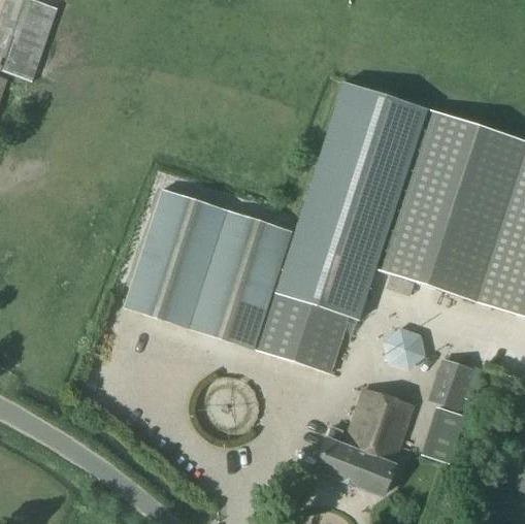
[(57,6),(39,0),(5,0),(0,15),(0,68),(32,79),(57,6)]
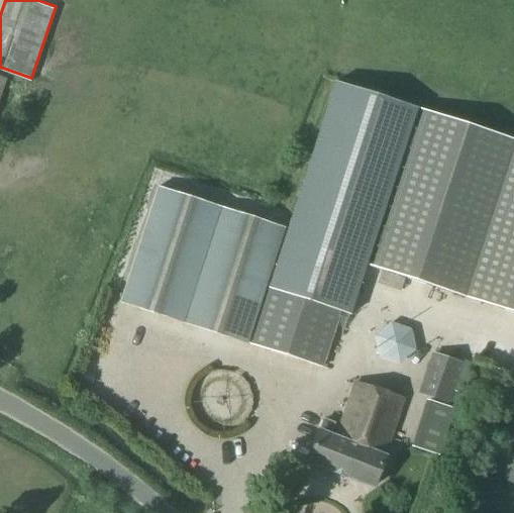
[(0,103),(9,76),(0,73),(0,103)]
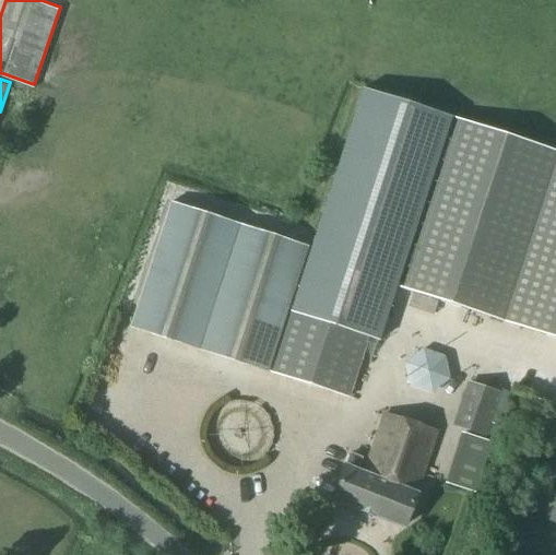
[(293,308),(341,323),(321,385),(362,398),(398,283),(452,114),(415,102),(417,96),(403,92),(401,97),(364,85),(293,308)]
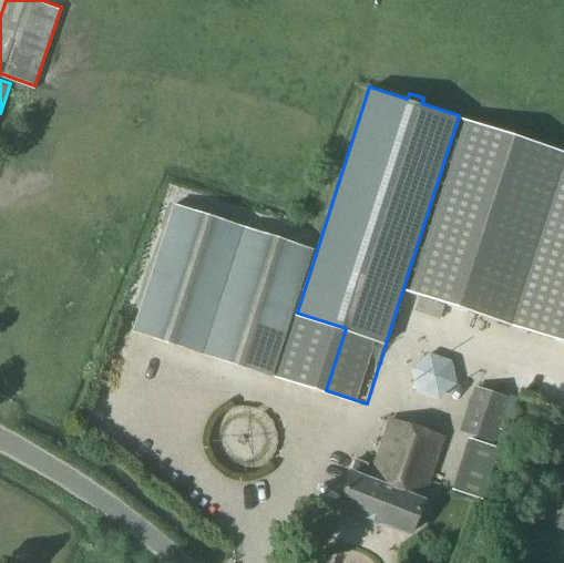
[(563,149),(459,115),(403,287),(563,338),(563,149)]
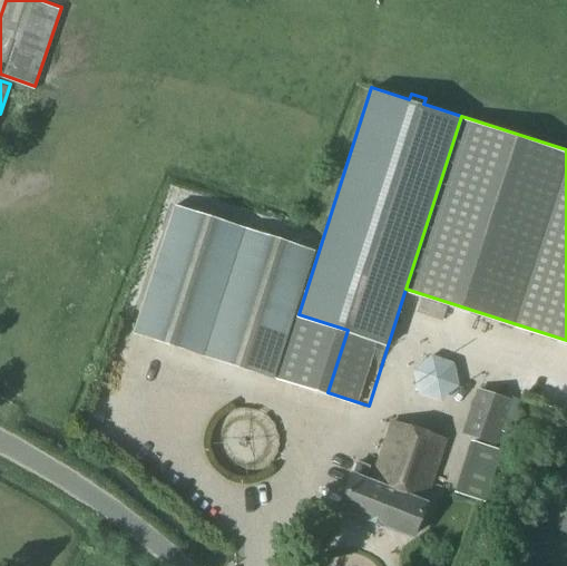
[(315,249),(176,203),(135,331),(274,376),(315,249)]
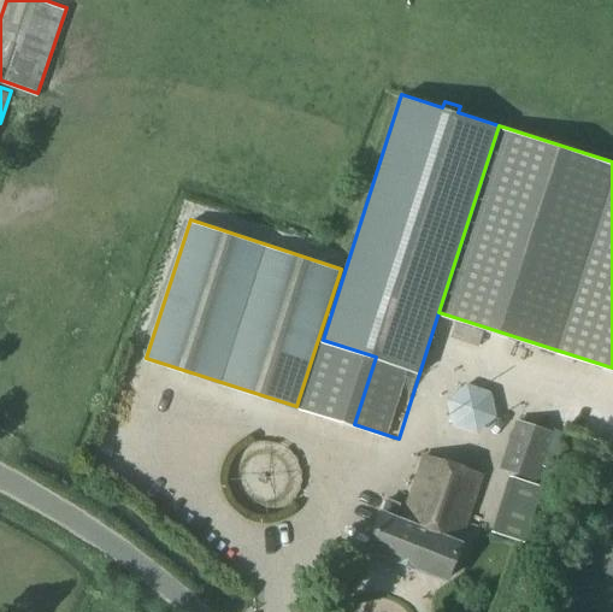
[(469,381),(449,398),(454,423),(478,431),(499,415),(493,389),(469,381)]
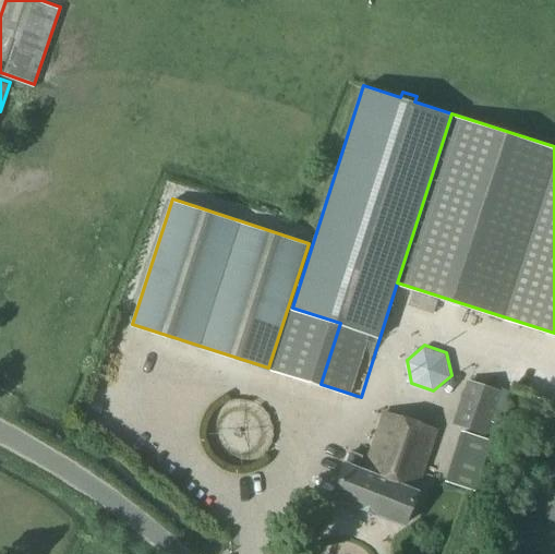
[(364,453),(352,448),(334,495),(406,524),(419,488),(441,426),(384,408),(364,467),(360,465),(364,453)]
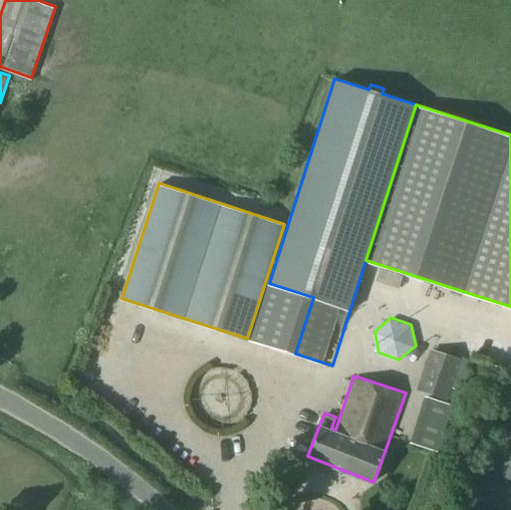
[(441,446),(452,411),(426,402),(414,437),(441,446)]
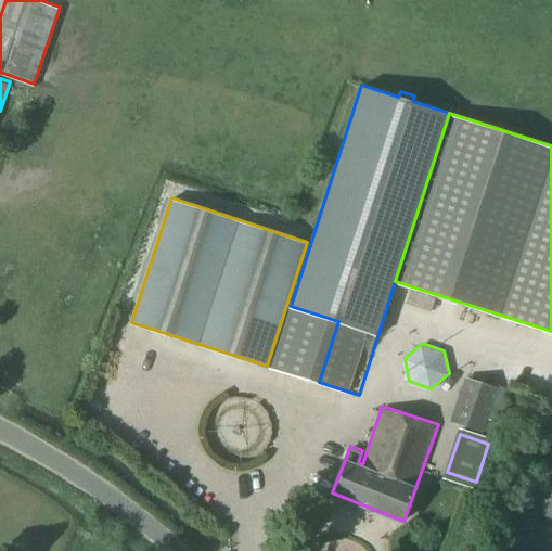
[(551,457),(533,509),(551,516),(551,457)]
